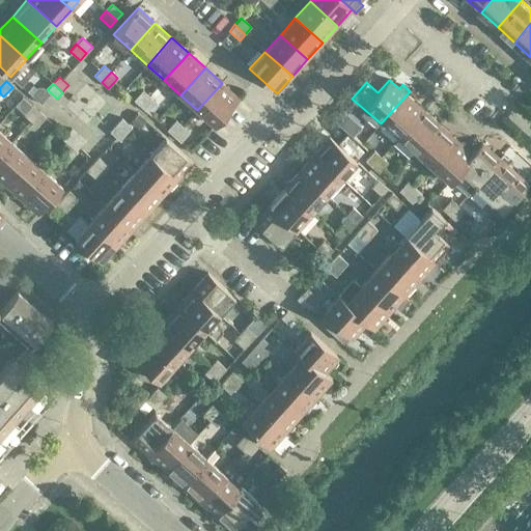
[(222,83),(197,110),(215,126),(239,99),(222,83)]
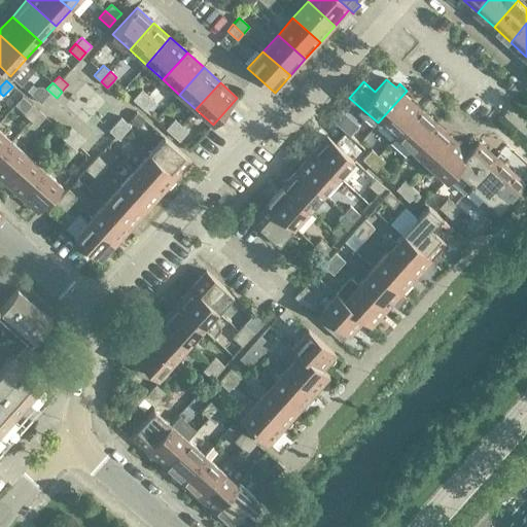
[(141,89),(132,99),(139,105),(148,95),(141,89)]
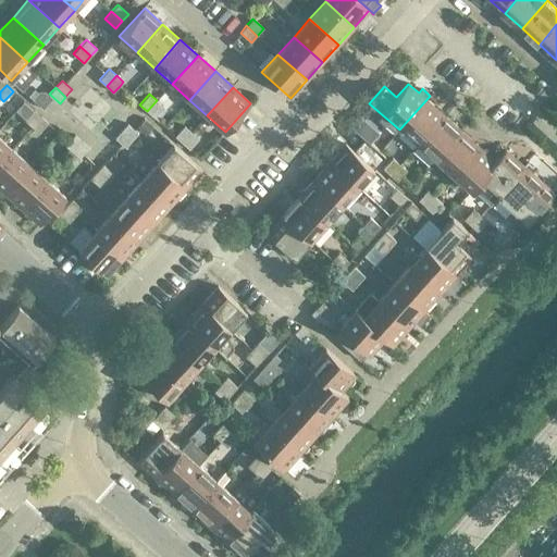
[(430,96),(399,130),(400,132),(403,128),(419,144),(444,115),(428,100),(431,96),(430,96)]
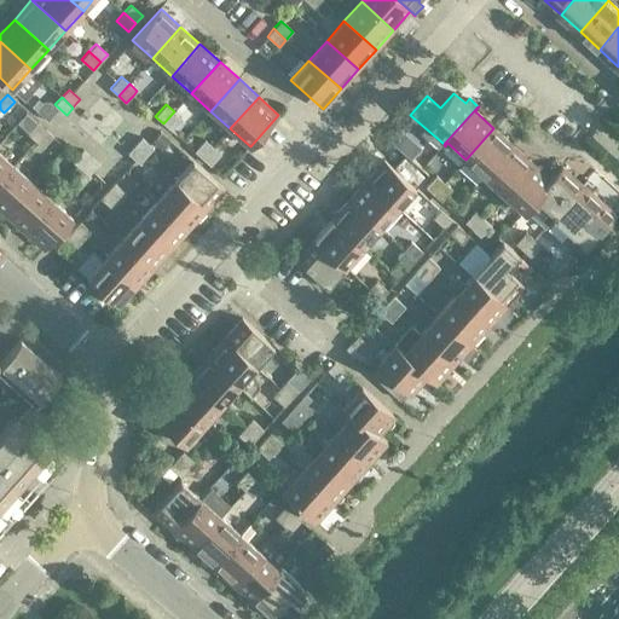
[(174,111),(163,123),(172,131),(183,119),(174,111)]
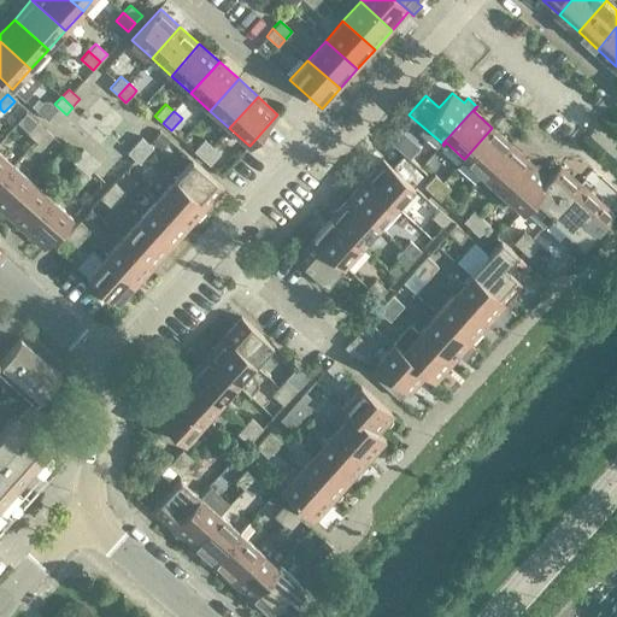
[(35,140),(46,129),(37,122),(28,134),(35,140)]
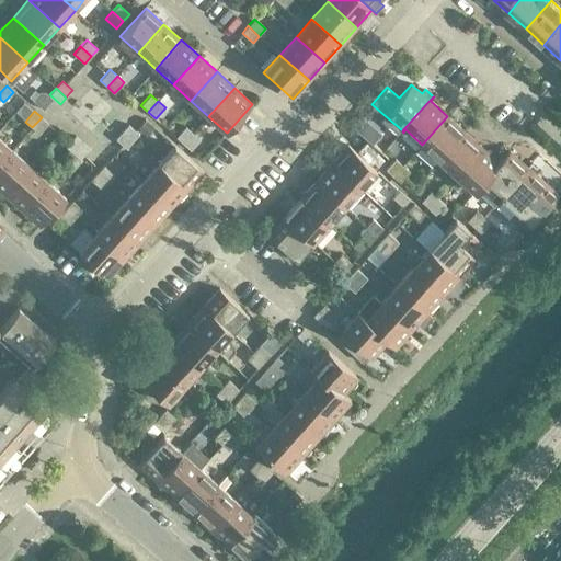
[(368,122),(361,115),(351,126),(358,133),(368,122)]
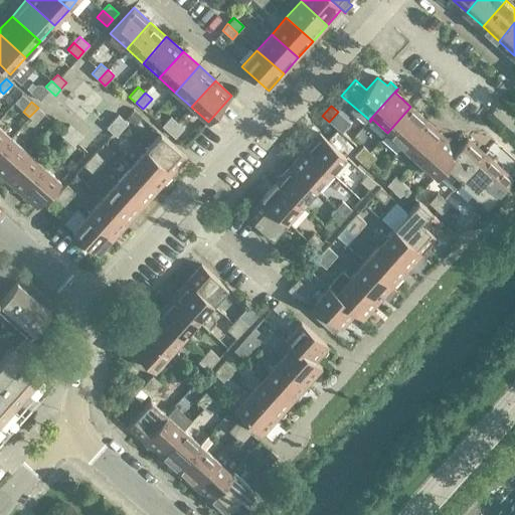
[(410,107),(387,133),(403,147),(426,121),(410,107)]
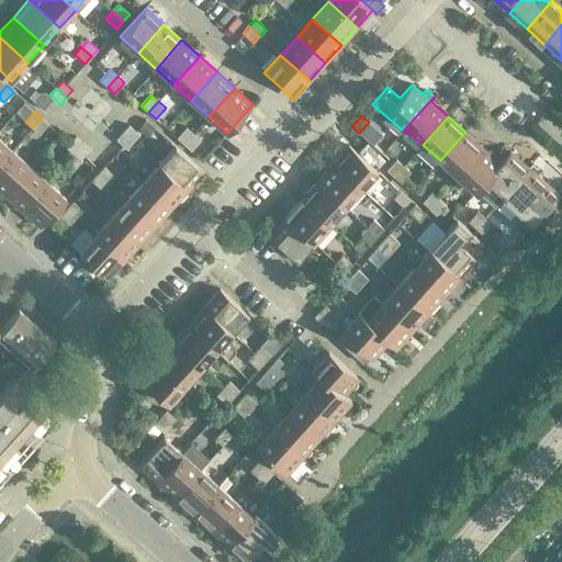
[(40,134),(48,124),(42,117),(32,127),(40,134)]
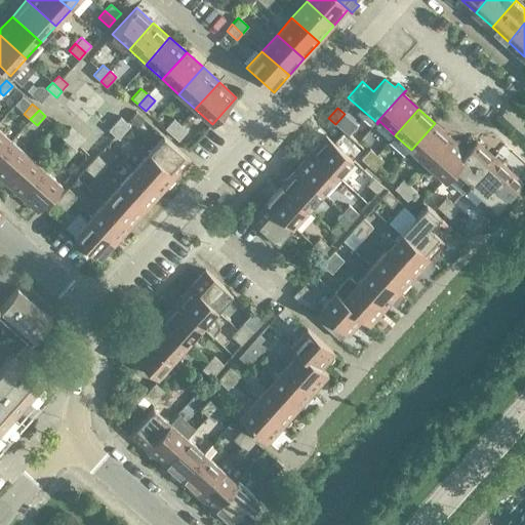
[(137,127),(145,119),(136,111),(128,120),(137,127)]
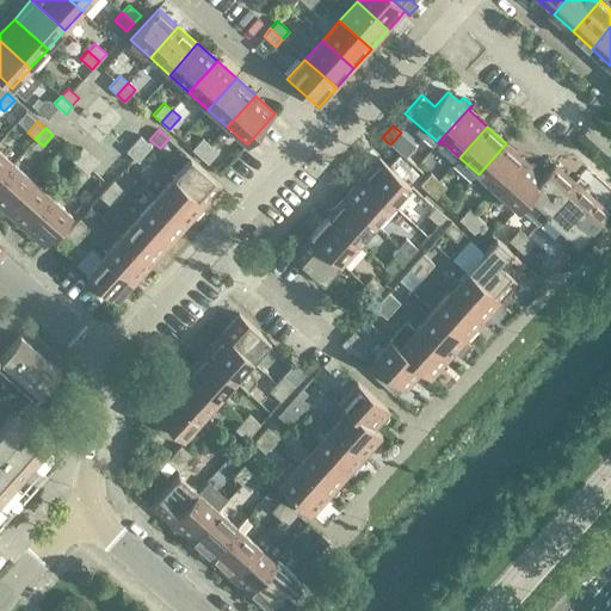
[(152,146),(147,141),(140,135),(133,143),(144,154),(152,146)]
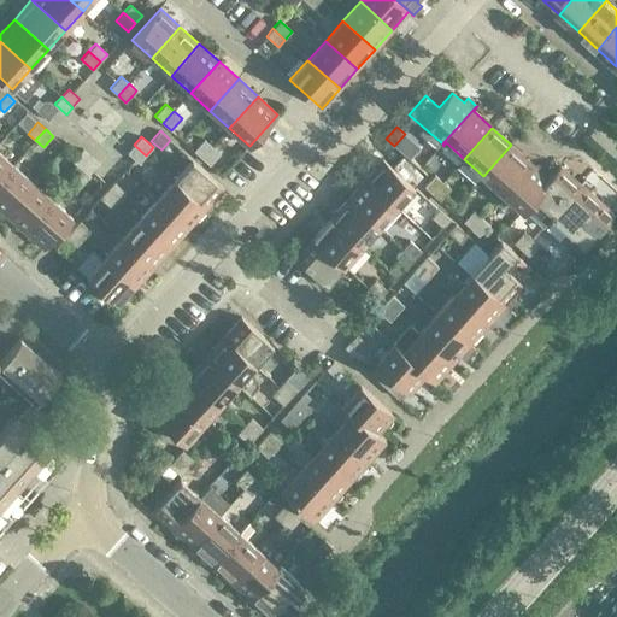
[(201,158),(212,146),(205,139),(193,151),(201,158)]
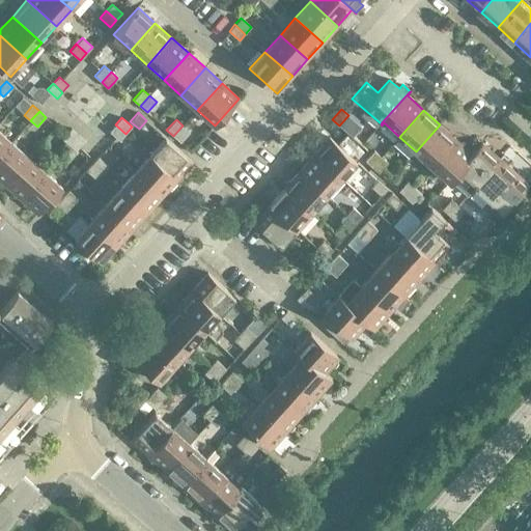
[(126,134),(115,124),(109,131),(119,141),(126,134)]
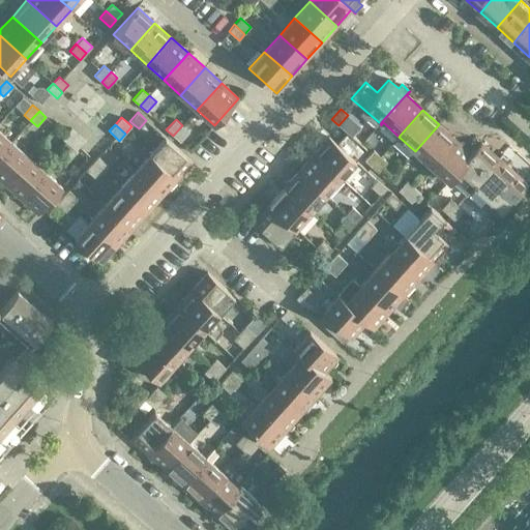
[(439,124),(415,151),(432,167),(455,140),(439,124)]
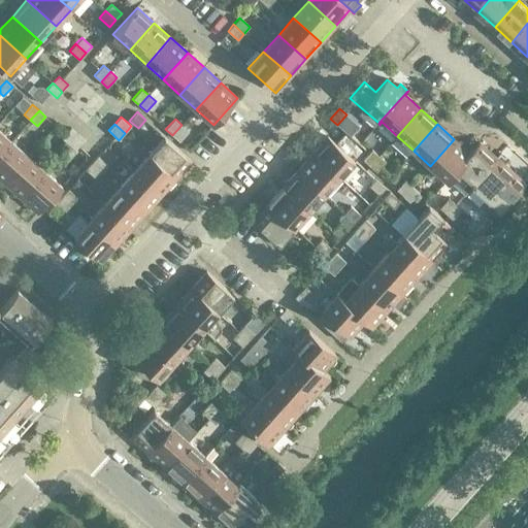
[(172,135),(178,141),(189,131),(182,125),(172,135)]
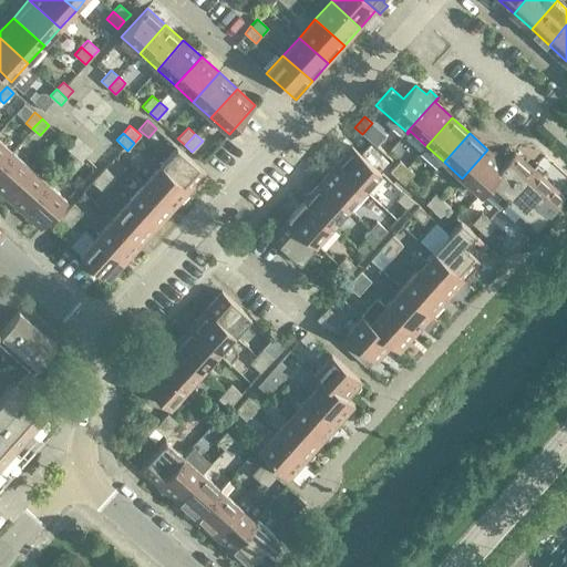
[(75,136),(70,143),(66,147),(74,155),(84,144),(75,136)]
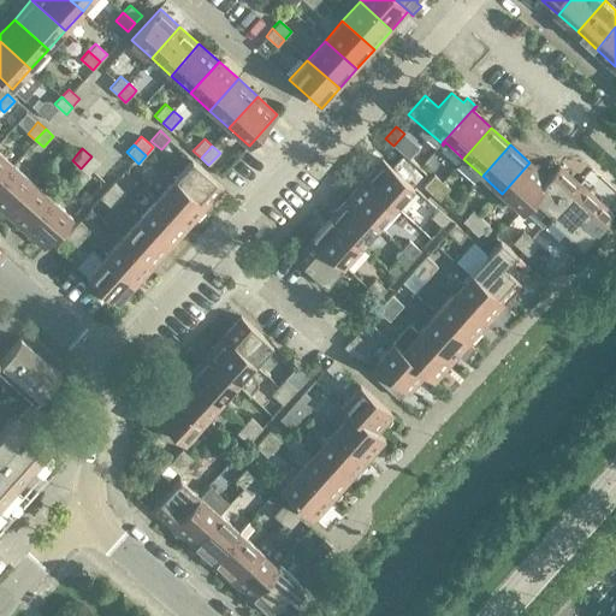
[(0,152),(0,178),(13,165),(0,152)]
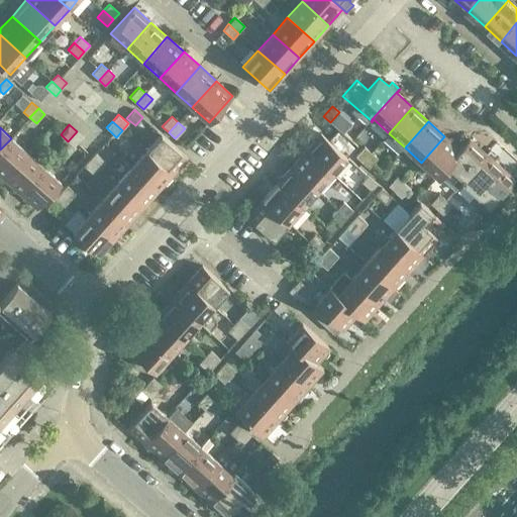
[(77,131),(68,141),(74,146),(83,136),(77,131)]
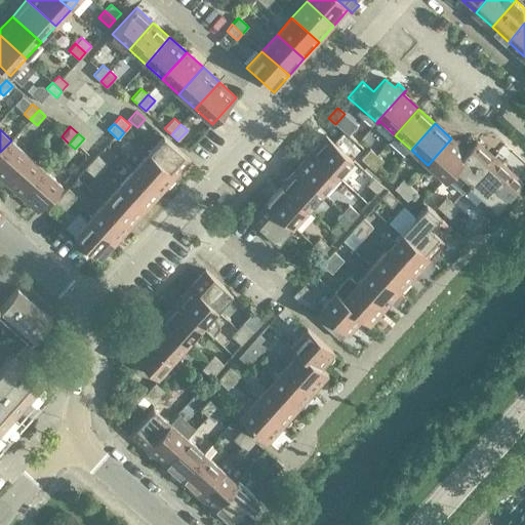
[(326,135),(311,153),(337,176),(353,160),(326,135)]
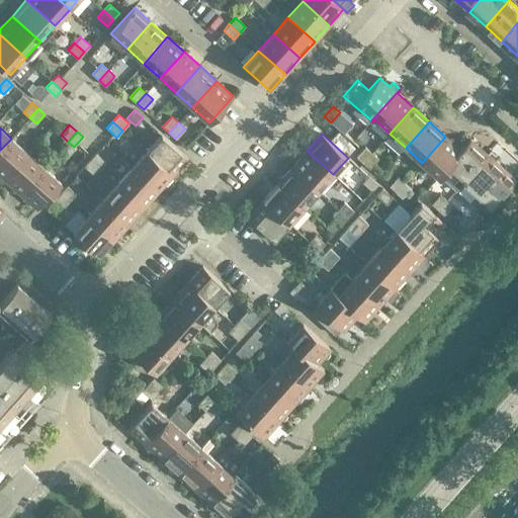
[(161,135),(146,151),(173,175),(188,158),(161,135)]
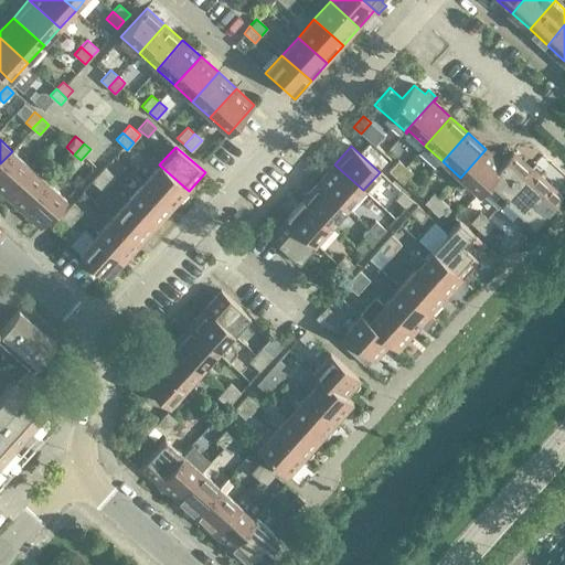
[(486,149),(460,178),(478,193),(514,153),(513,152),(502,163),(486,149)]
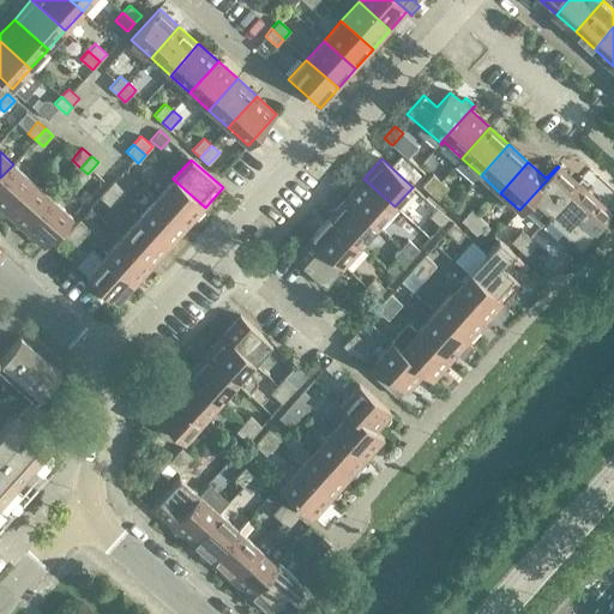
[(13,164),(0,178),(0,208),(5,212),(32,181),(13,164)]
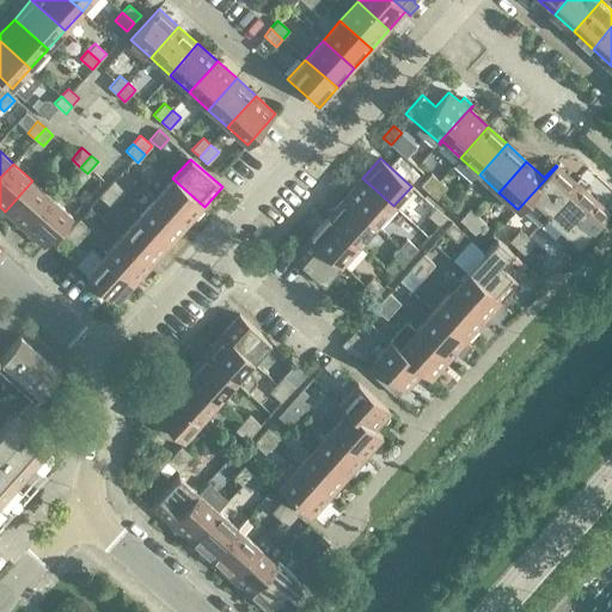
[(557,166),(518,209),(519,210),(531,199),(548,214),(545,215),(546,216),(580,178),(575,182),(557,166)]
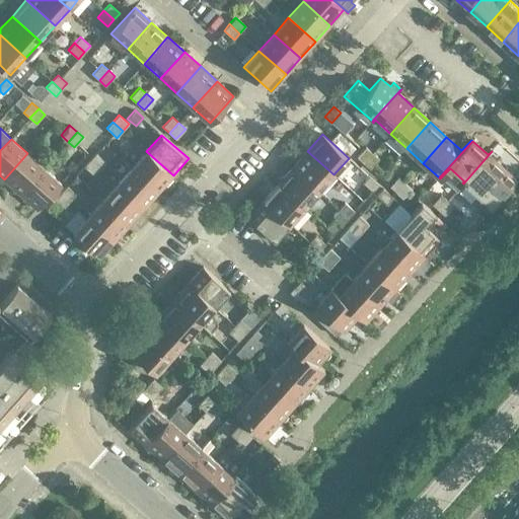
[(364,163),(372,153),(366,147),(357,156),(364,163)]
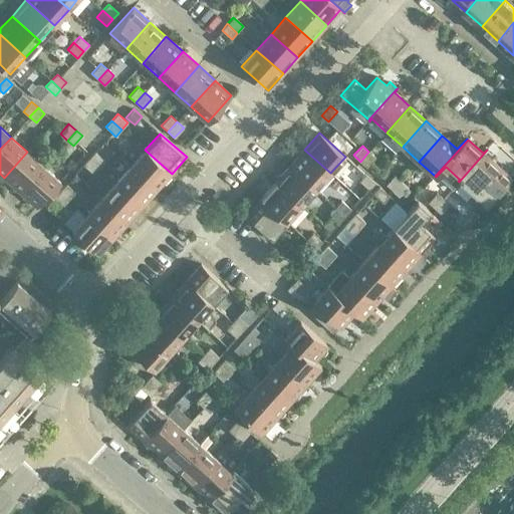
[(172,174),(145,150),(131,166),(157,190),(172,174)]
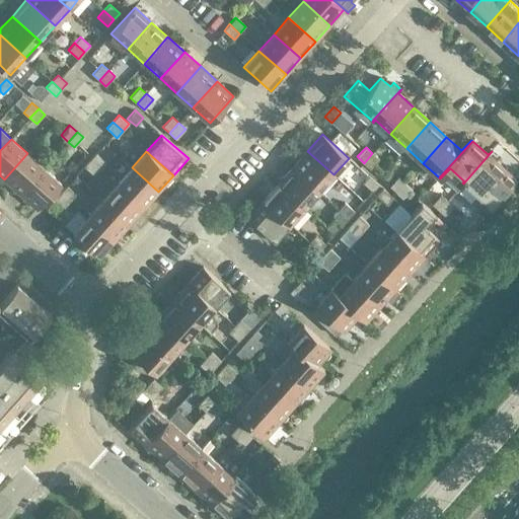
[(334,174),(307,151),(293,167),(319,191),(334,174)]
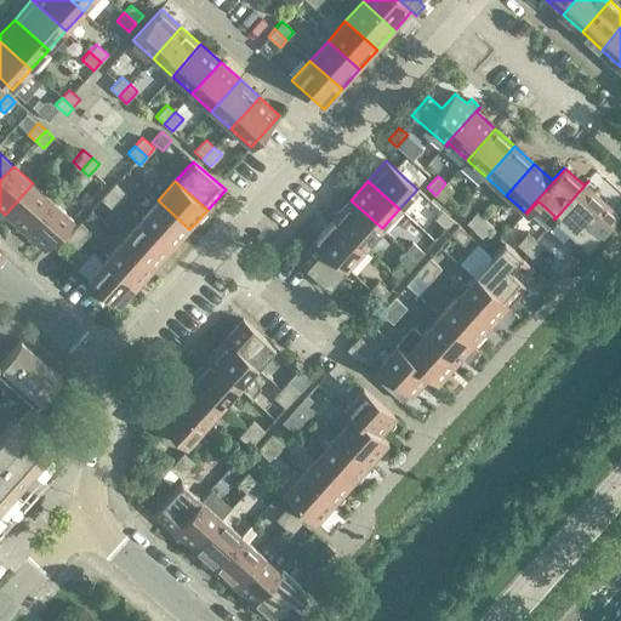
[(588,181),(554,220),(587,250),(604,232),(591,220),(605,204),(593,193),(597,188),(588,181)]
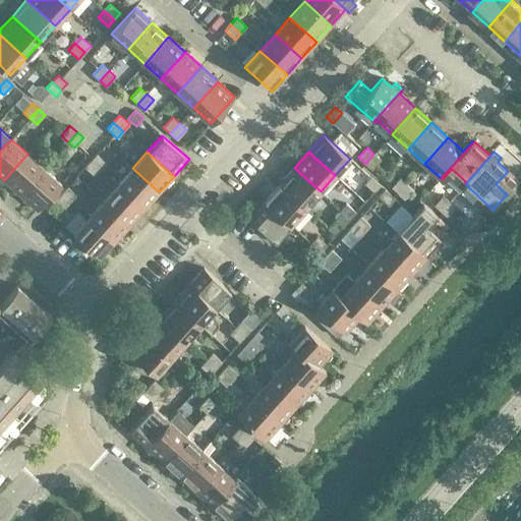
[(27,154),(4,180),(20,195),(45,169),(27,154)]
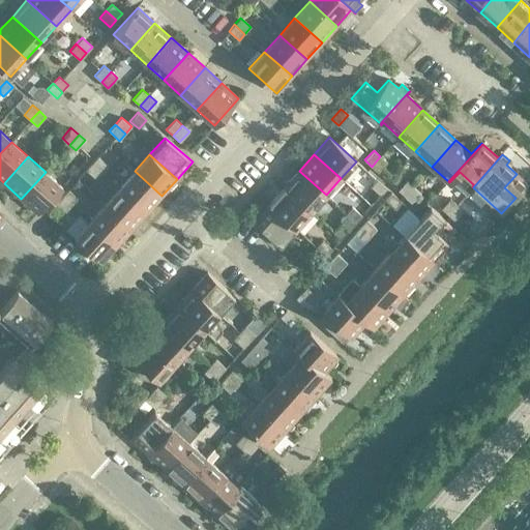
[(108,166),(97,156),(92,163),(101,172),(108,166)]
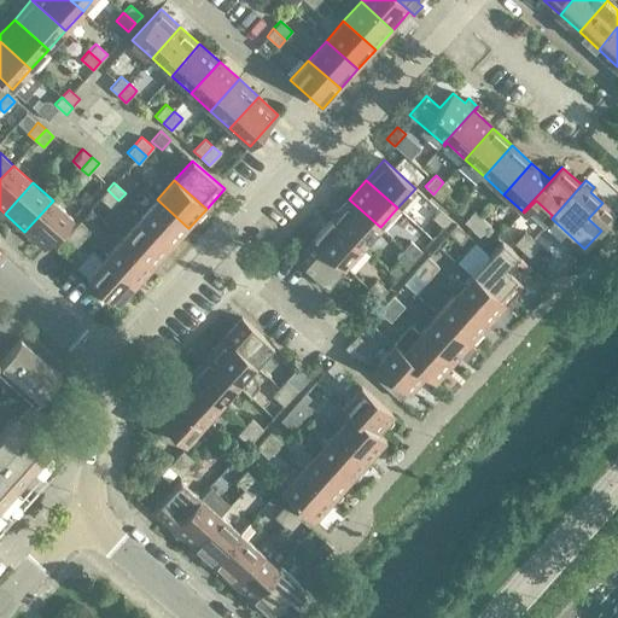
[(441,202),(452,190),(443,182),(433,194),(441,202)]
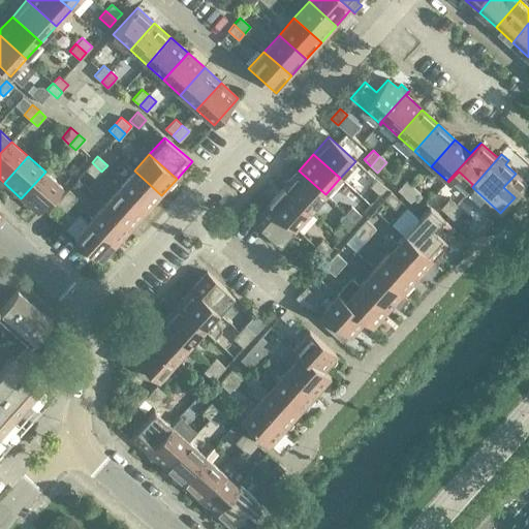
[(101,172),(92,162),(85,169),(95,179),(101,172)]
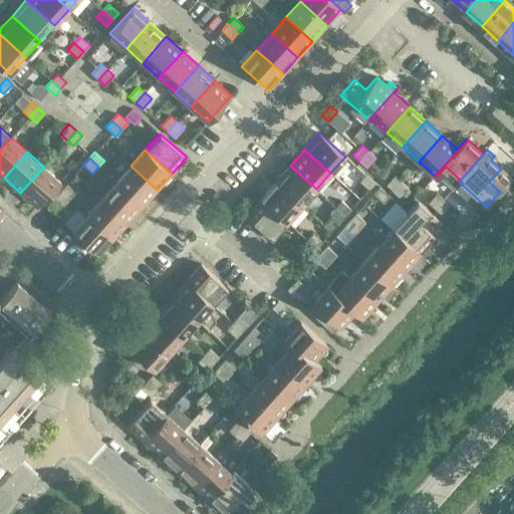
[(157,190),(131,166),(116,182),(143,206),(157,190)]
